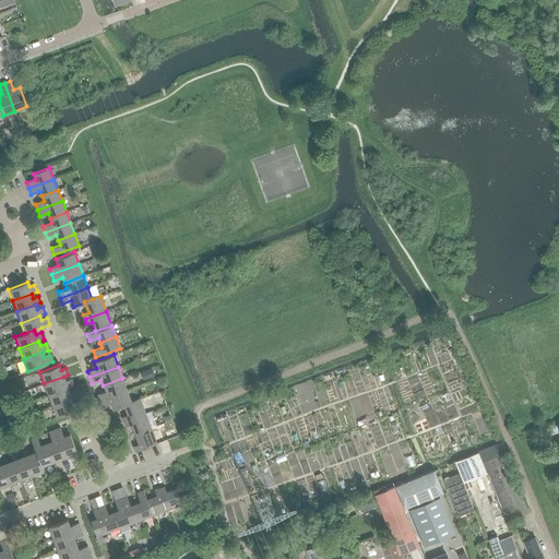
[(146,379),(154,377),(152,368),(143,371),(146,379)]
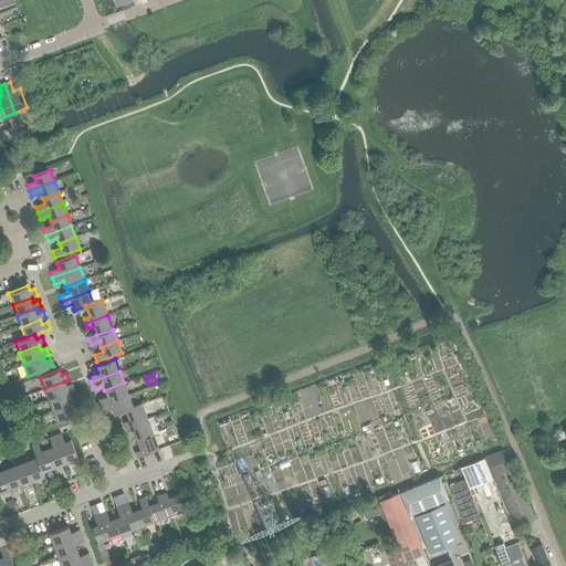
[(69,392),(73,390),(71,384),(66,386),(64,381),(44,388),(49,400),(69,392)]
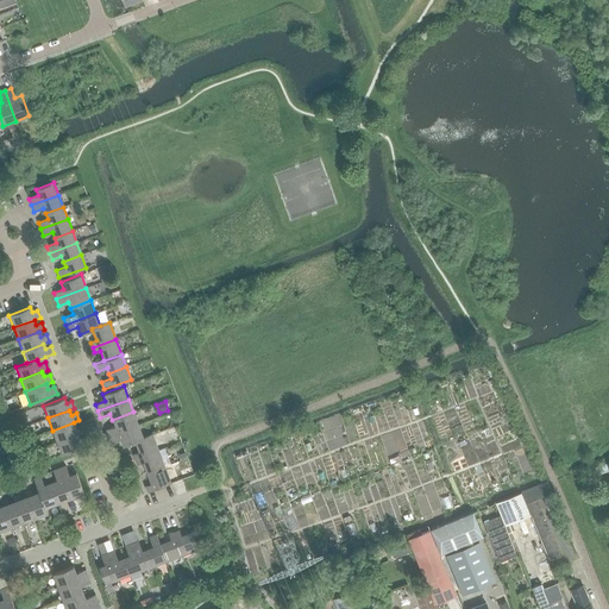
[(138,425),(133,412),(112,420),(114,426),(106,429),(108,437),(138,425)]
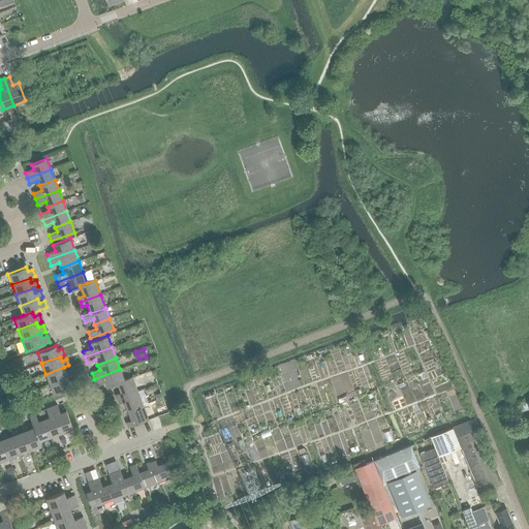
[(294,360),(280,366),(284,378),(299,372),(294,360)]
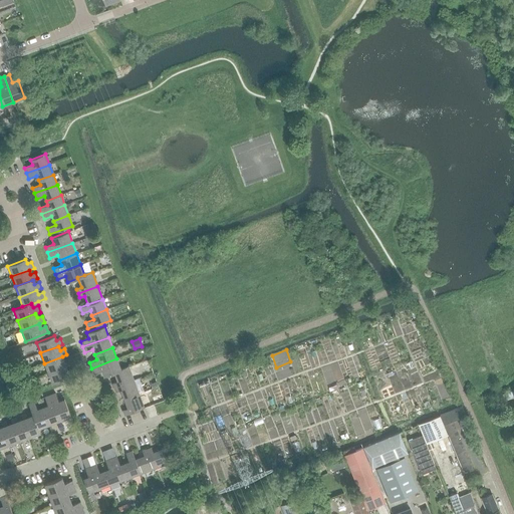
[(44,363),(47,373),(66,366),(70,365),(68,358),(63,360),(62,356),(44,363)]
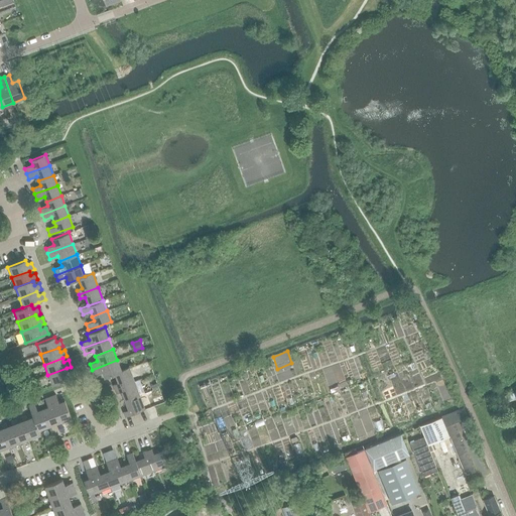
[(104,378),(114,374),(121,371),(117,360),(92,370),(93,375),(101,372),(104,378)]
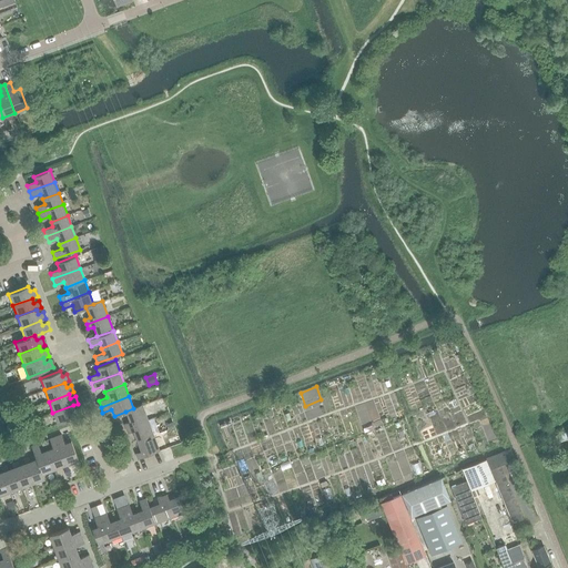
[(57,424),(82,415),(80,407),(74,409),(73,405),(52,413),(57,424)]
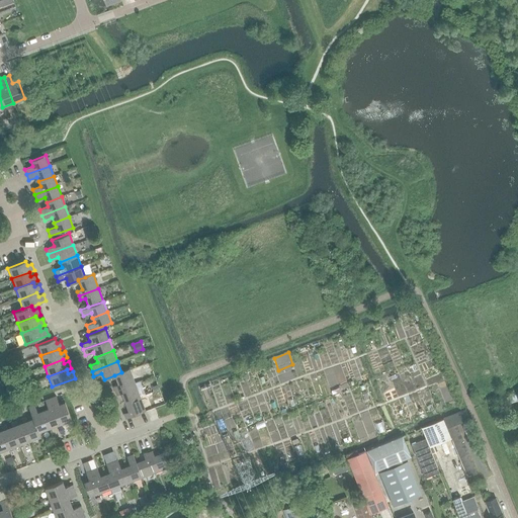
[(130,369),(121,372),(114,375),(117,384),(112,386),(114,391),(135,383),(130,369)]
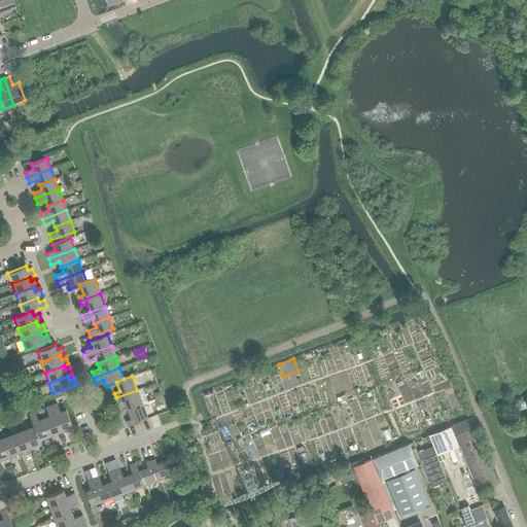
[(142,403),(137,390),(116,397),(118,401),(123,400),(127,410),(142,403)]
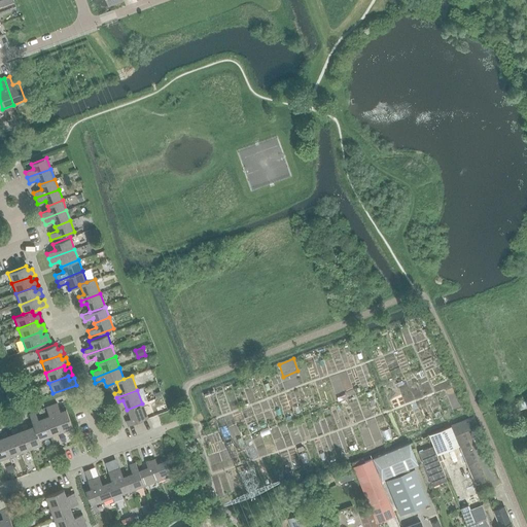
[(72,427),(65,409),(60,412),(57,403),(50,406),(61,431),(72,427)]
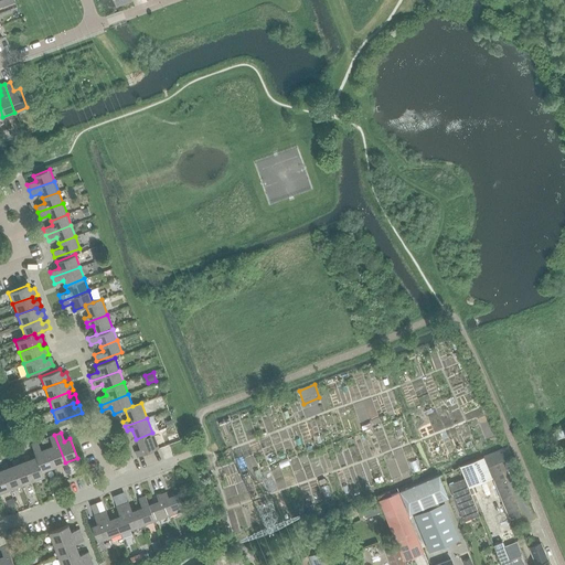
[(158,448),(152,433),(136,439),(139,449),(135,451),(137,457),(158,448)]
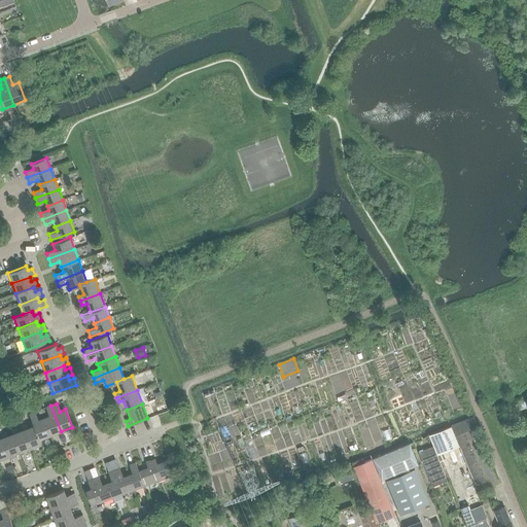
[(49,435),(61,431),(50,406),(45,408),(48,416),(43,418),(49,435)]
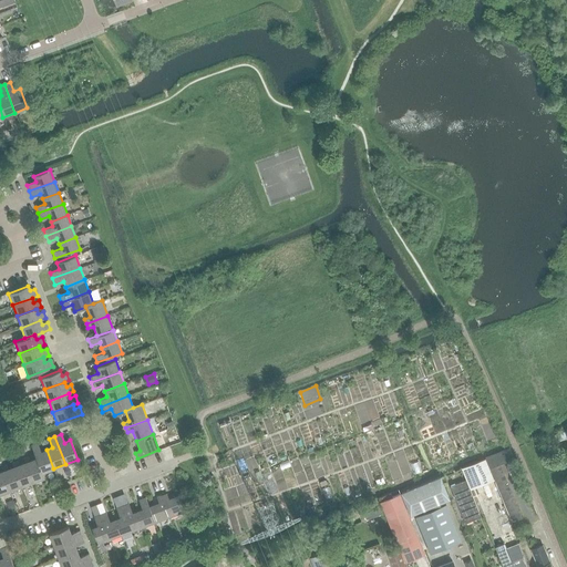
[(41,473),(42,473),(53,468),(47,450),(40,452),(37,443),(30,445),(35,459),(41,473)]
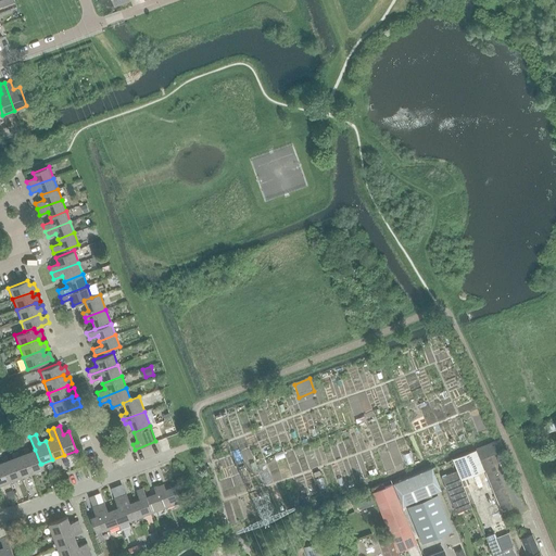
[(480,460),(490,456),(504,451),(500,440),(476,450),(480,460)]
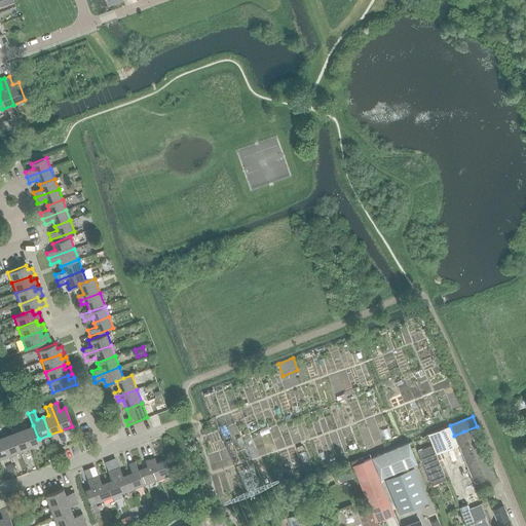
[(40,443),(39,439),(38,439),(33,425),(28,427),(26,423),(21,425),(23,429),(30,448),(40,443)]
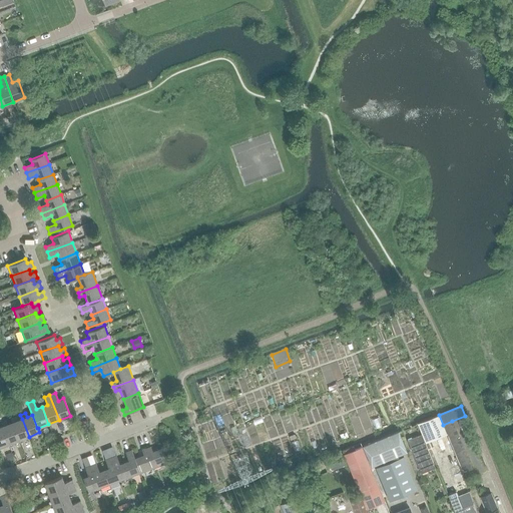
[(446,434),(445,430),(443,425),(439,415),(417,424),(422,435),(425,443),(446,434)]
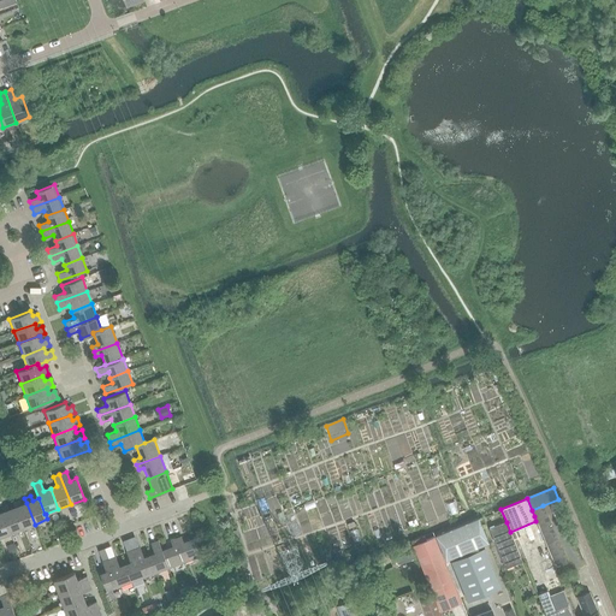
[(23,528),(35,525),(27,503),(21,505),(18,501),(12,503),(15,508),(23,528)]
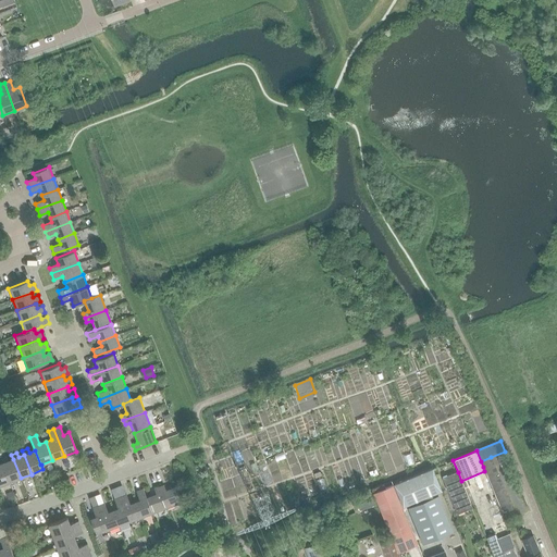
[(2,463),(9,482),(21,478),(13,459),(8,461),(5,457),(0,459),(2,463)]
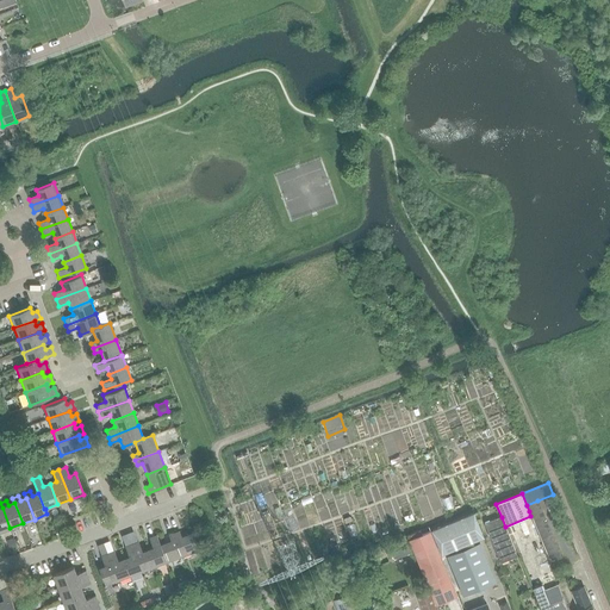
[(540,506),(537,500),(527,505),(529,511),(540,506)]
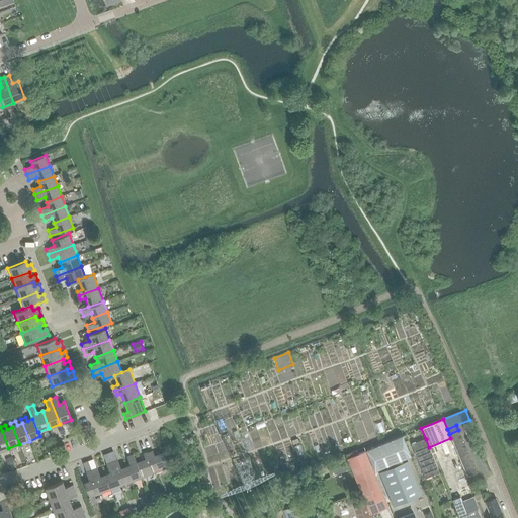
[(460,435),(458,430),(449,434),(450,438),(451,439),(460,435)]
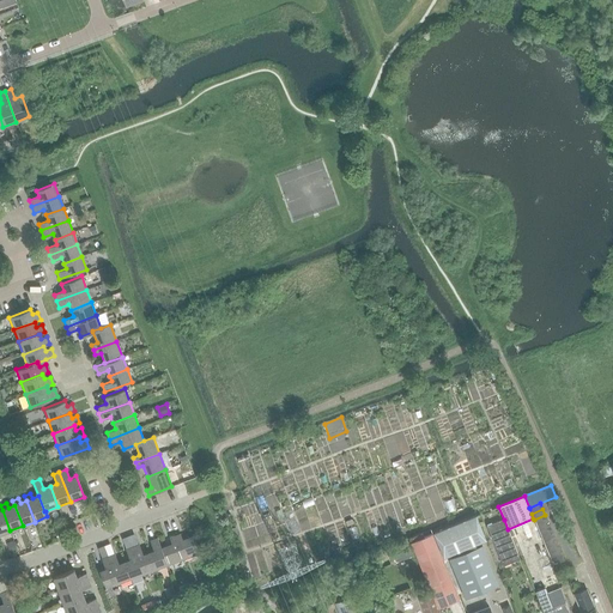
[(0,534),(10,530),(2,510),(0,510),(0,534)]
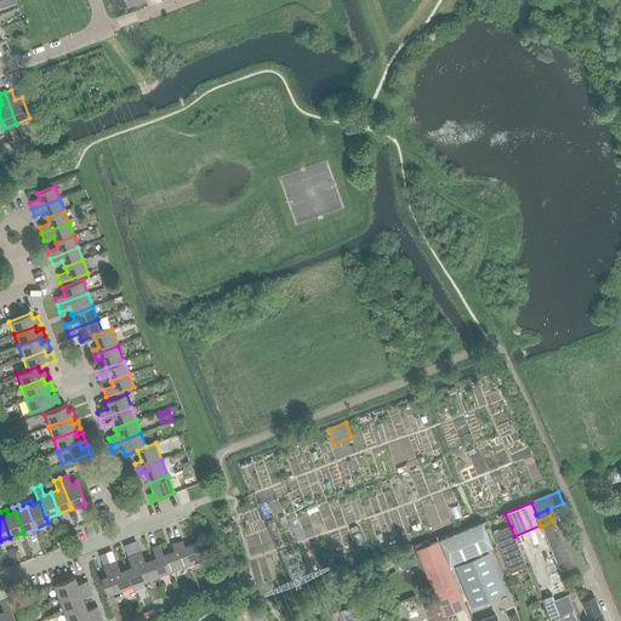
[(543,533),(554,528),(552,522),(541,527),(543,533)]
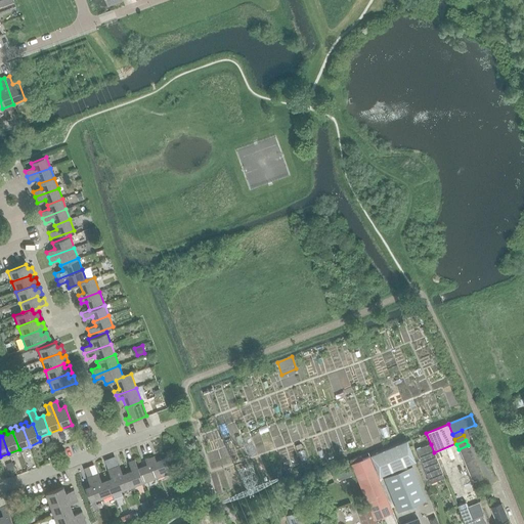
[(405,441),(368,455),(378,477),(391,472),(405,466),(415,462),(405,441)]
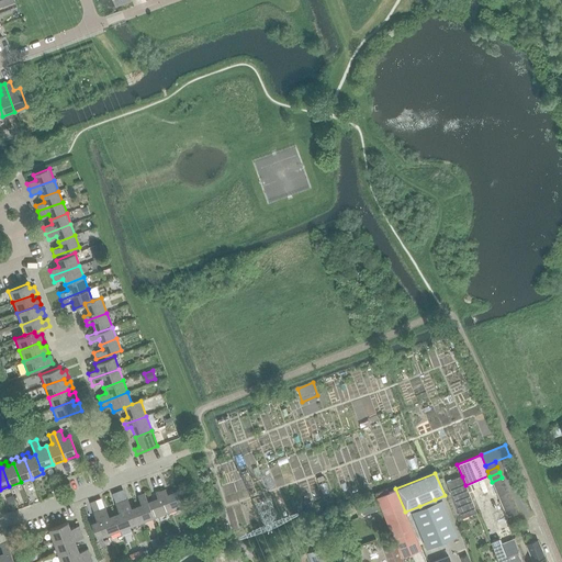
[(465,485),(462,476),(446,483),(461,519),(476,513),(464,485),(465,485)]
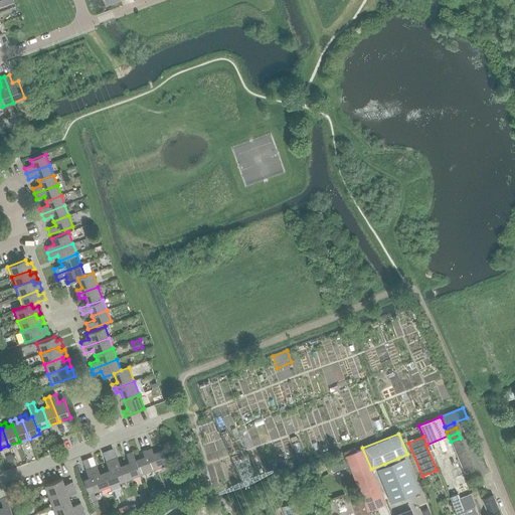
[(462,442),(460,438),(451,442),(453,446),(462,442)]
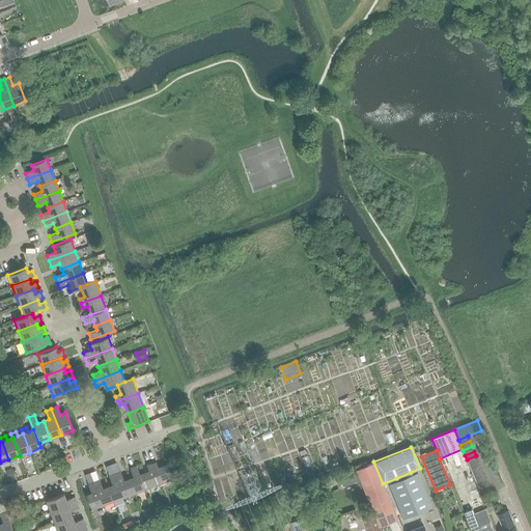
[(469,465),(478,460),(476,455),(467,459),(469,465)]
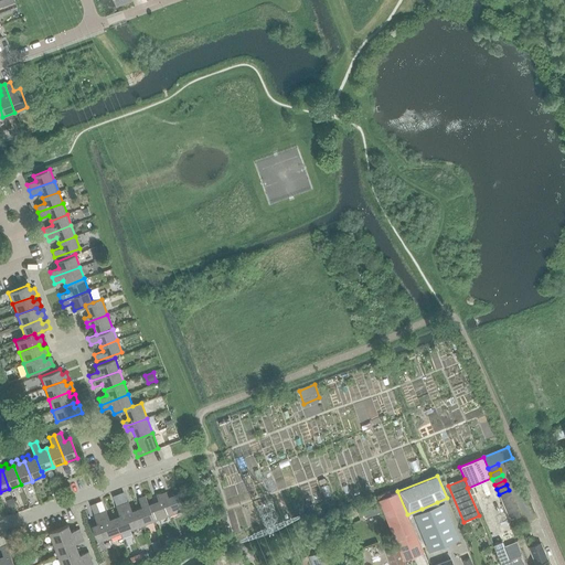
[(511,496),(509,490),(499,494),(501,500),(511,496)]
